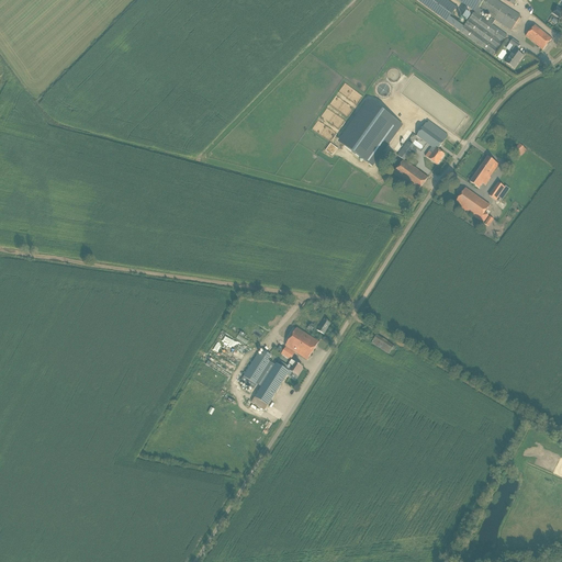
[(415,0),(460,33),(463,27),(450,18),(457,9),(445,0),(415,0)]
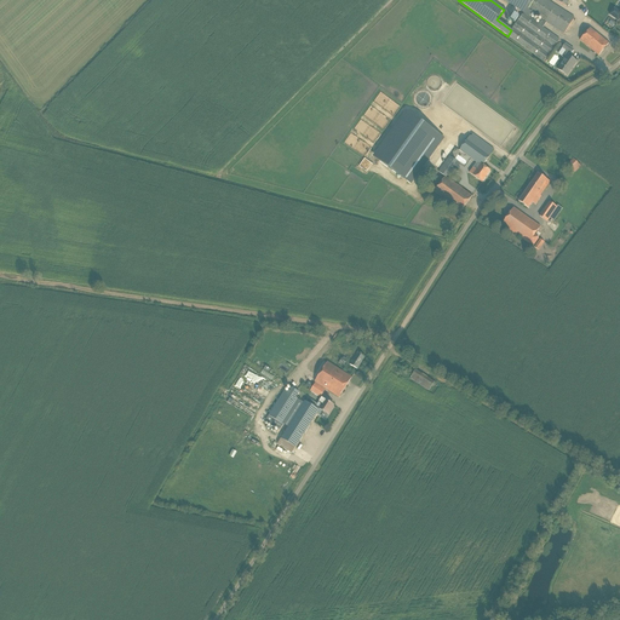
[(503,0),(529,17),(532,13),(541,19),(539,24),(543,28),(546,23),(563,34),(574,18),(547,0),(503,0)]
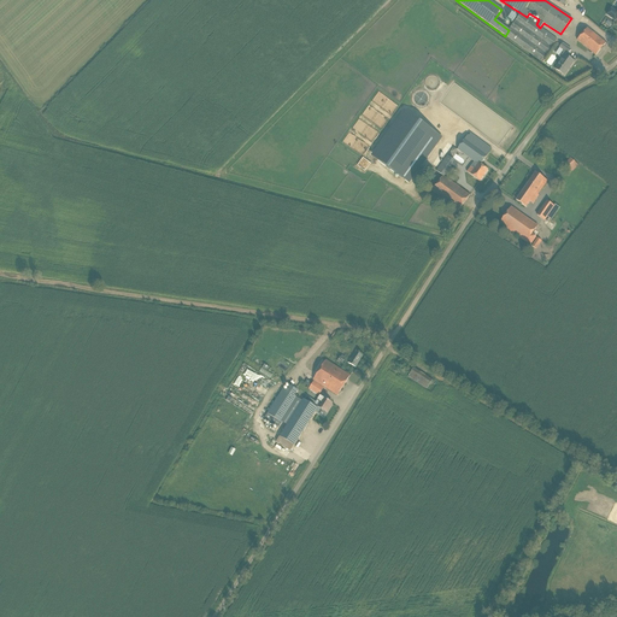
[(611,7),(606,15),(616,21),(616,18),(616,7),(616,11),(611,7)]
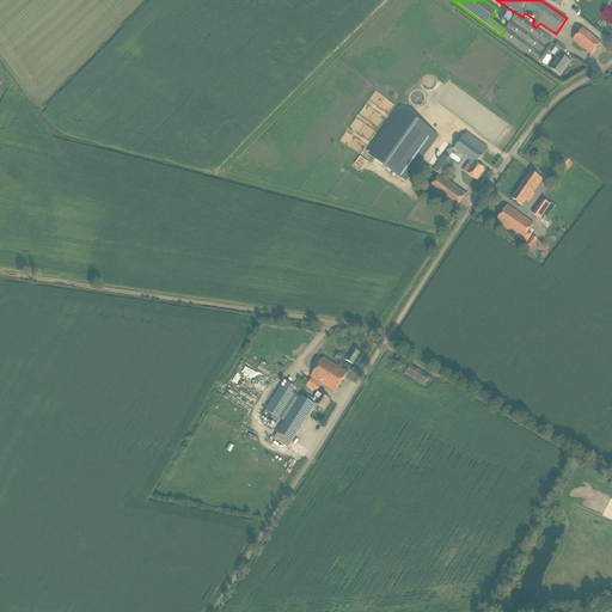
[(552,40),(536,28),(532,24),(516,13),(505,30),(501,36),(536,61),(552,40)]
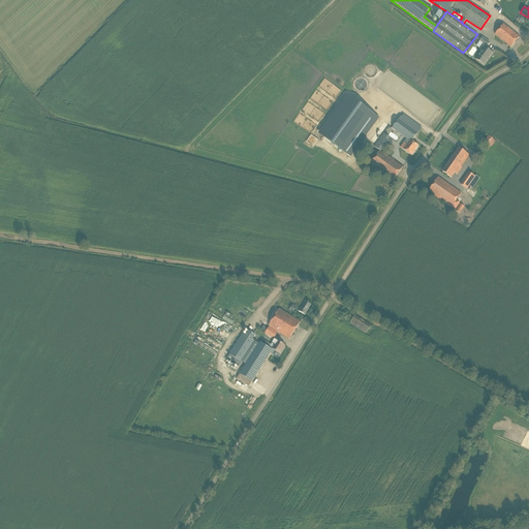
[(503,24),(495,34),(506,44),(510,48),(520,37),(516,34),(503,24)]
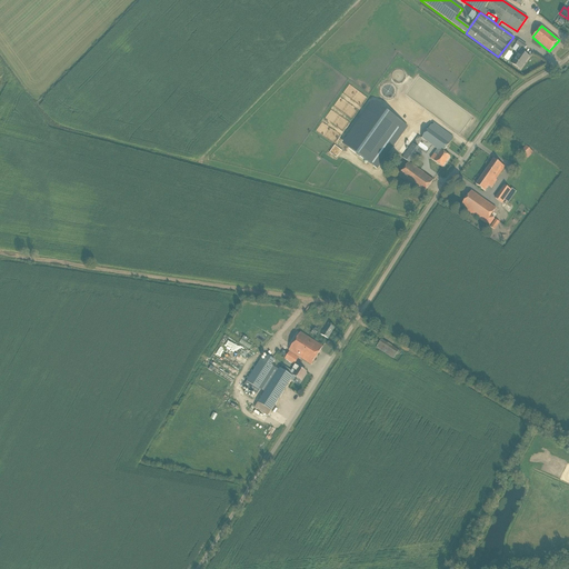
[(518,55),(511,63),(515,66),(519,69),(525,61),(526,62),(529,58),(525,55),(521,51),(522,49),(525,50),(527,47),(518,40),(516,43),(519,47),(516,52),(518,55)]
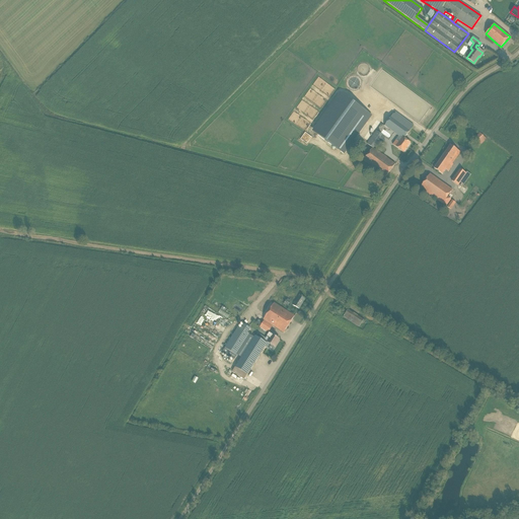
[(342,101),(317,135),(344,154),(371,116),(340,92),(337,97),(342,101)]
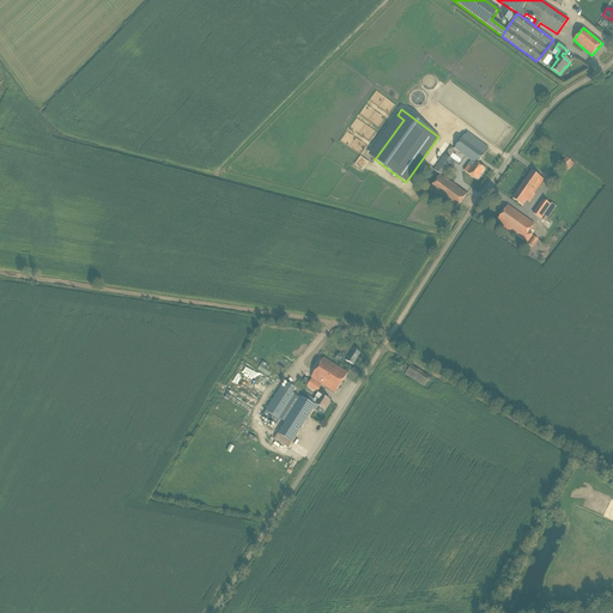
[(465,134),(454,149),(469,161),(474,164),(475,163),(478,164),(487,151),(466,135),(465,134)]
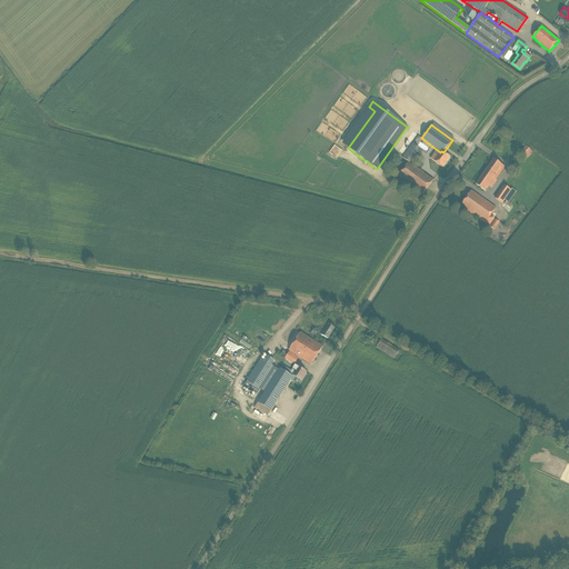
[(411,145),(402,157),(408,161),(413,156),(418,149),(411,145)]
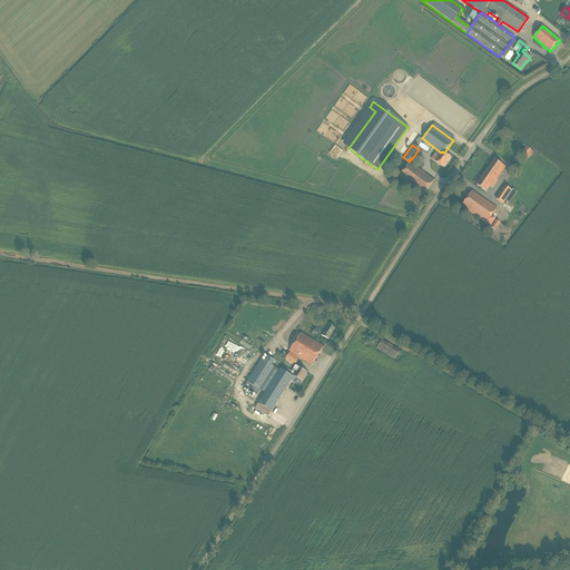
[(451,157),(444,153),(442,151),(441,153),(439,156),(435,154),(431,159),(443,168),(451,157)]
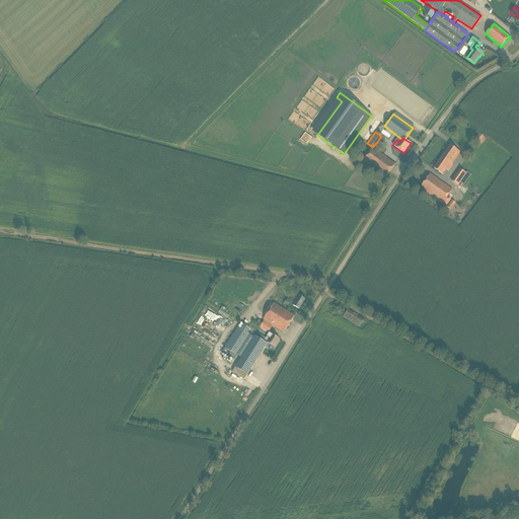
[(434,168),(438,171),(442,174),(445,169),(448,171),(453,164),(452,163),(460,152),(454,148),(450,145),(434,168)]
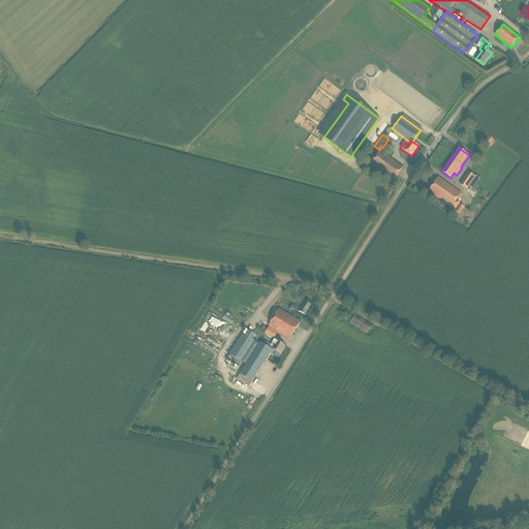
[(403,167),(380,151),(371,163),(390,177),(394,180),(403,167)]
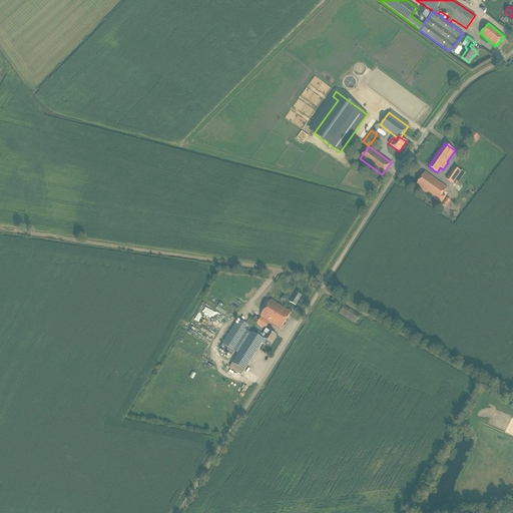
[(455,167),(446,179),(452,183),(455,180),(458,182),(458,181),(464,173),(465,172),(461,169),(460,170),(458,170),(455,167)]
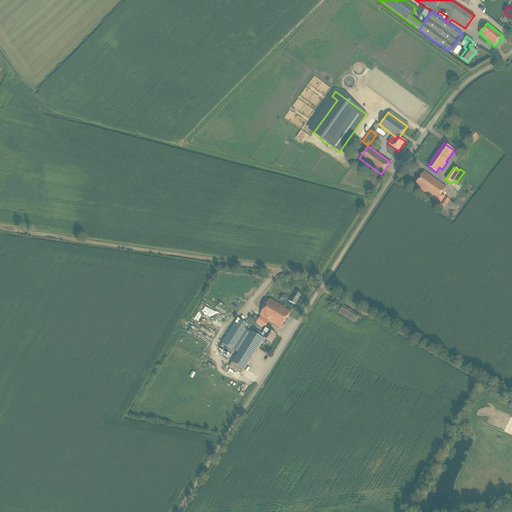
[(415,185),(438,201),(441,203),(445,197),(442,194),(446,187),(424,172),(415,185)]
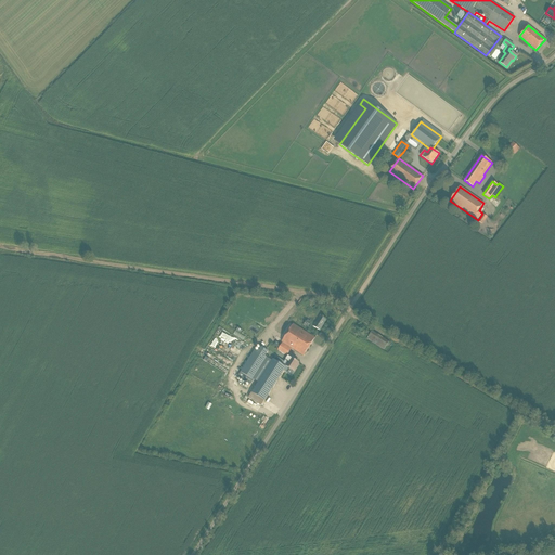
[(478,221),(482,223),(488,217),(483,214),(478,221)]
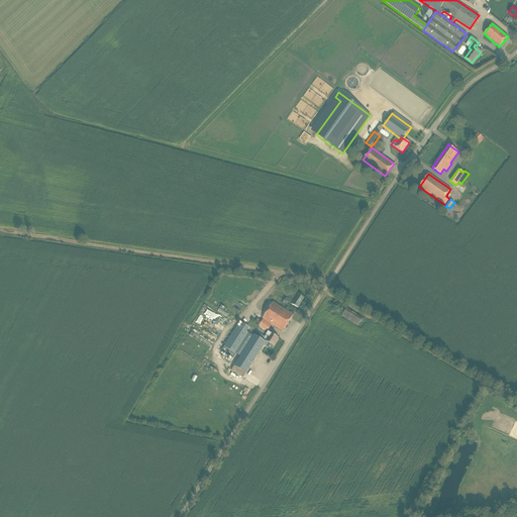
[(248,309),(270,284),(266,281),(245,306),(248,309)]
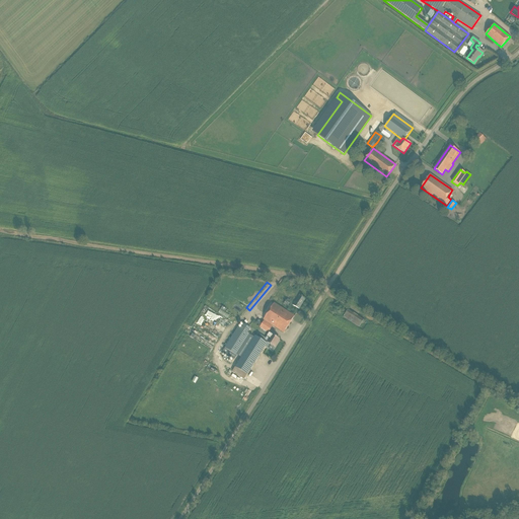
[(281,294),(277,300),(288,307),(291,301),(281,294)]
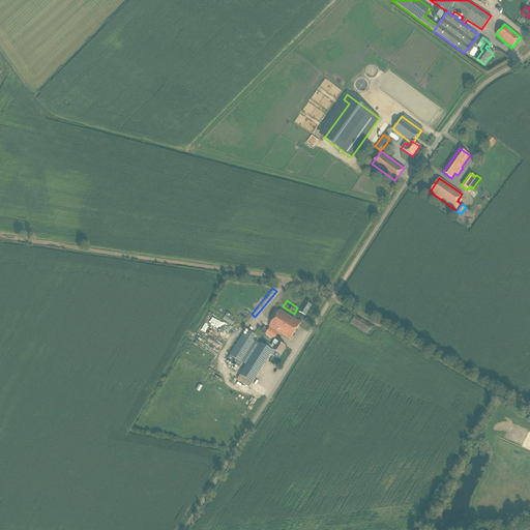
[(299,313),(301,313),(305,316),(312,305),(306,301),(299,313)]
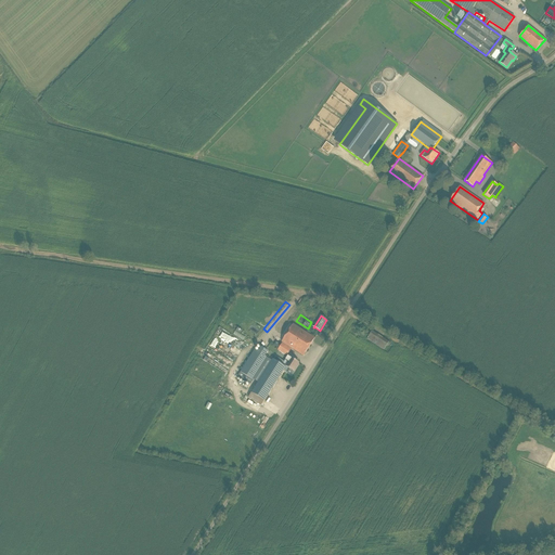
[(282,341),(292,348),(304,356),(314,338),(293,324),(282,341)]
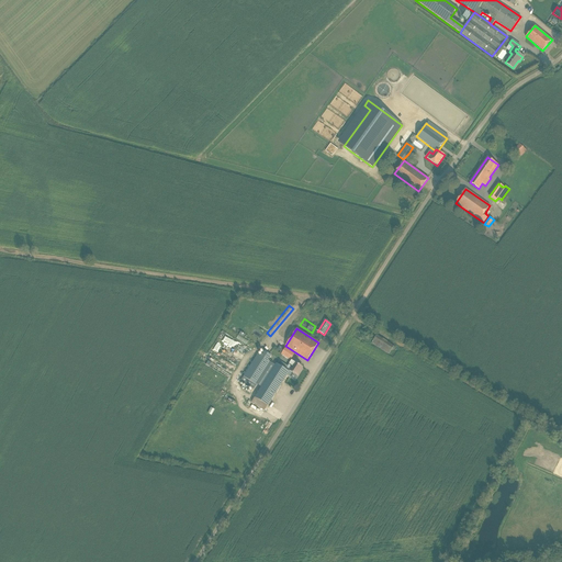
[(221,332),(216,337),(239,352),(243,347),(221,332)]
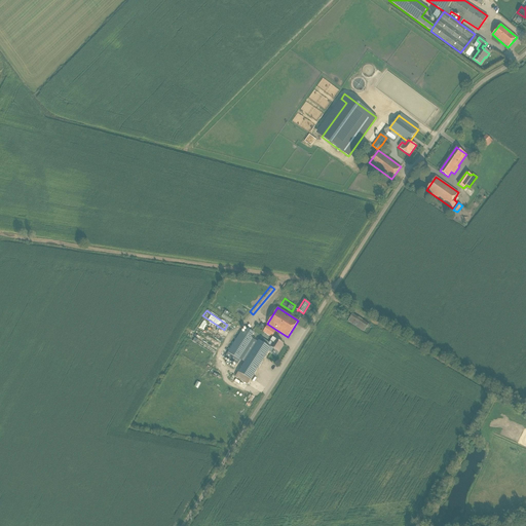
[(369,324),(352,313),(347,321),(364,332),(369,324)]
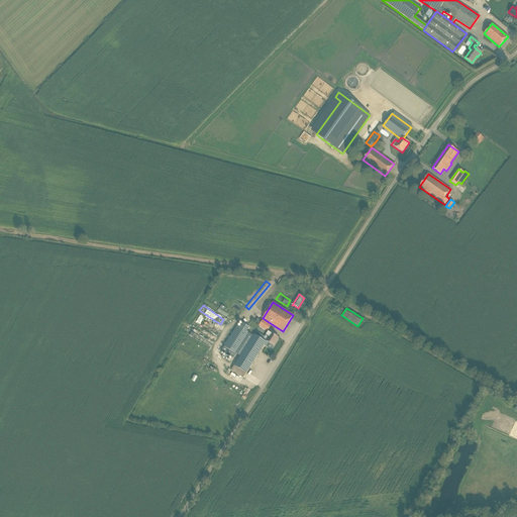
[(254,322),(259,325),(259,326),(267,331),(271,325),(263,319),(262,321),(257,318),(254,322)]
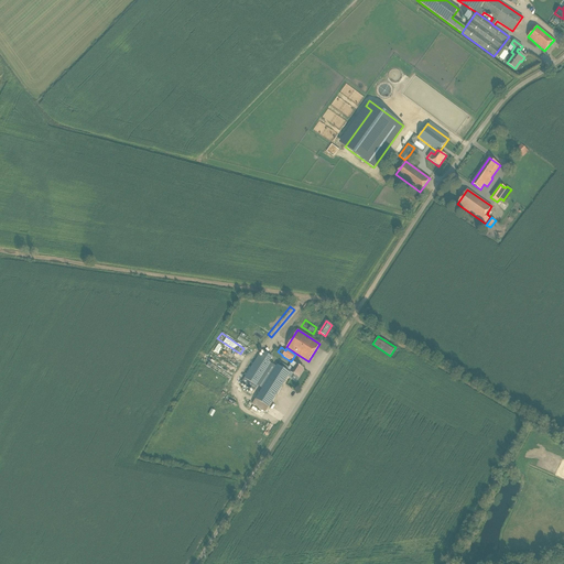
[(245,378),(241,383),(253,391),(257,386),(262,389),(277,367),(271,364),(269,361),(272,357),(264,353),(261,357),(259,355),(243,378),(245,378)]
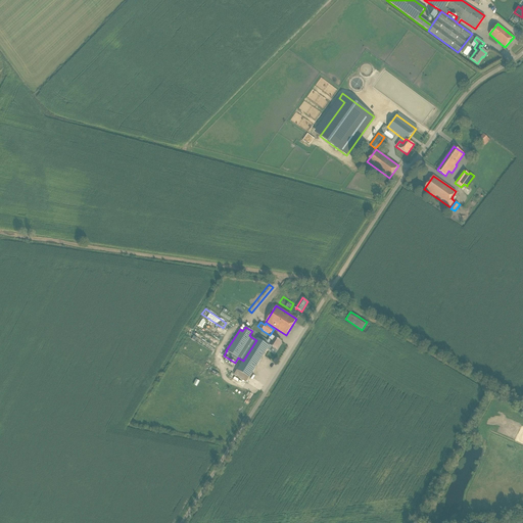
[(243,361),(237,370),(249,378),(268,349),(270,350),(270,349),(272,346),(277,349),(282,342),(277,339),(271,335),(268,341),(264,338),(259,336),(257,339),(257,338),(256,340),(243,361)]
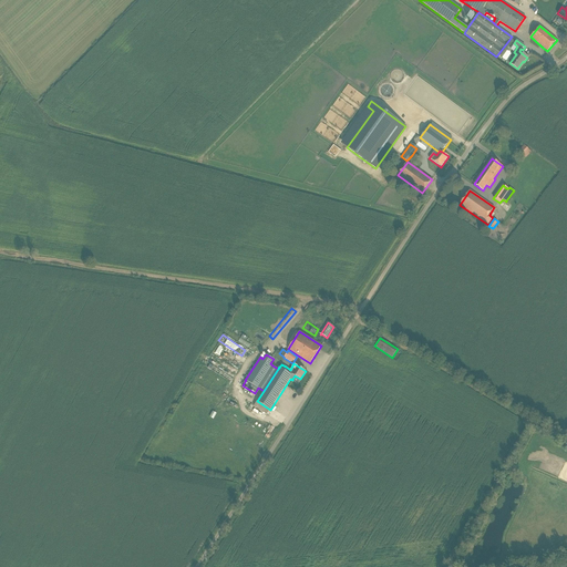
[(193,377),(191,382),(202,388),(204,382),(193,377)]
